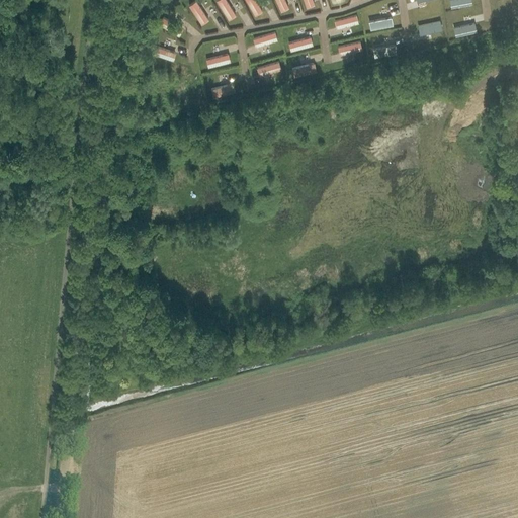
[(195,0),(194,0),(187,5),(200,24),(208,19),(195,0)]
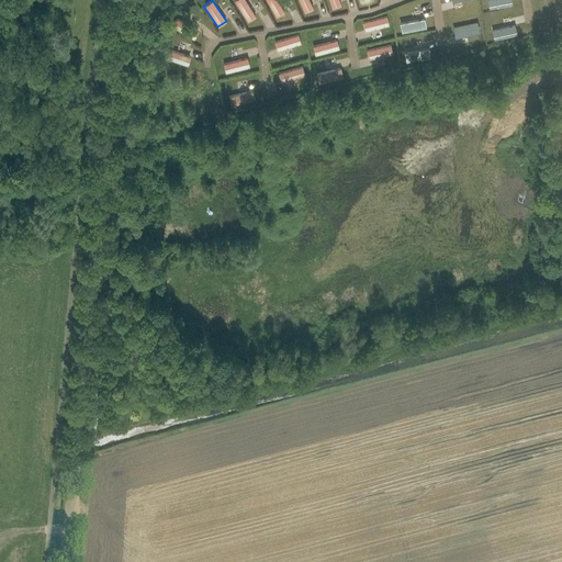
[(233,0),(247,21),(257,15),(246,0),(233,0)]
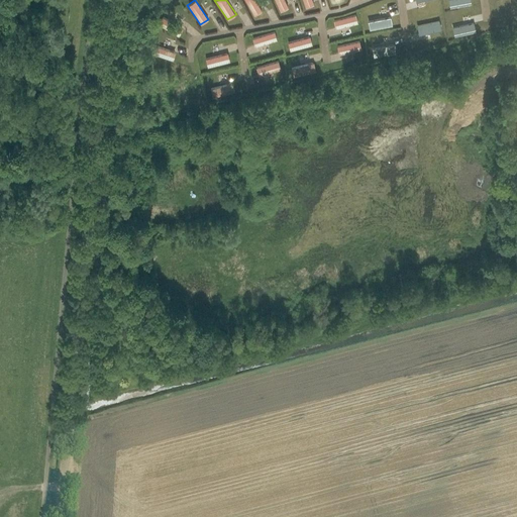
[(243,0),(253,15),(262,11),(254,0),(243,0)]
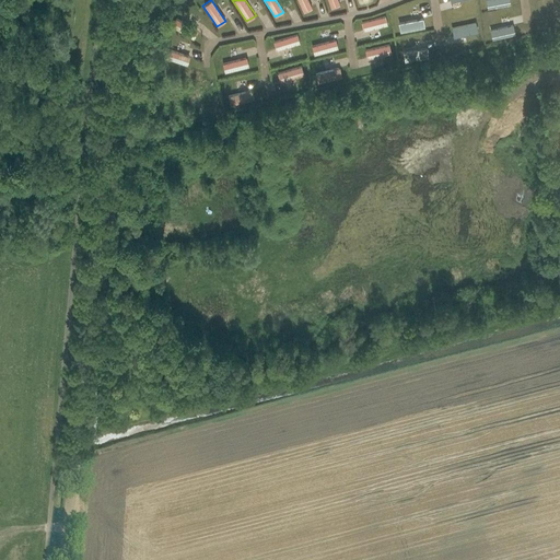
[(296,0),(303,12),(313,8),(308,0),(296,0)]
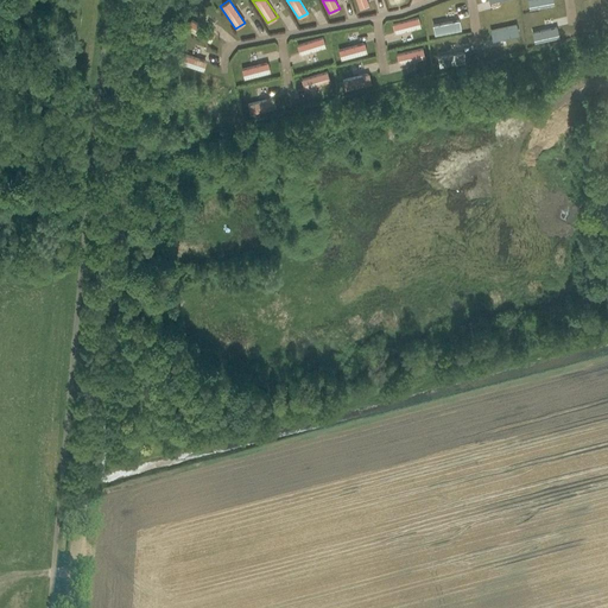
[(393,35),(422,26),(418,16),(391,24),(393,35)]
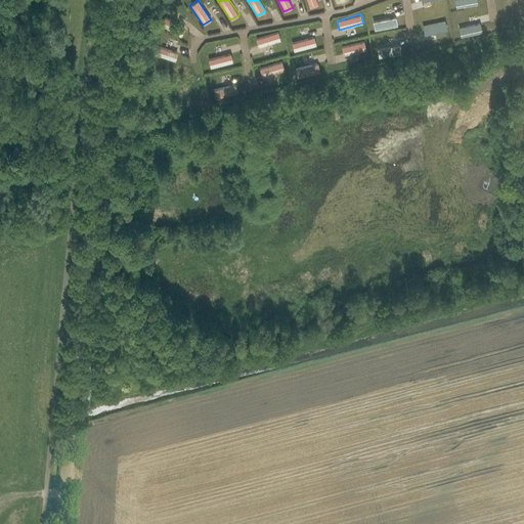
[(170,29),(179,36),(185,29),(177,22),(170,29)]
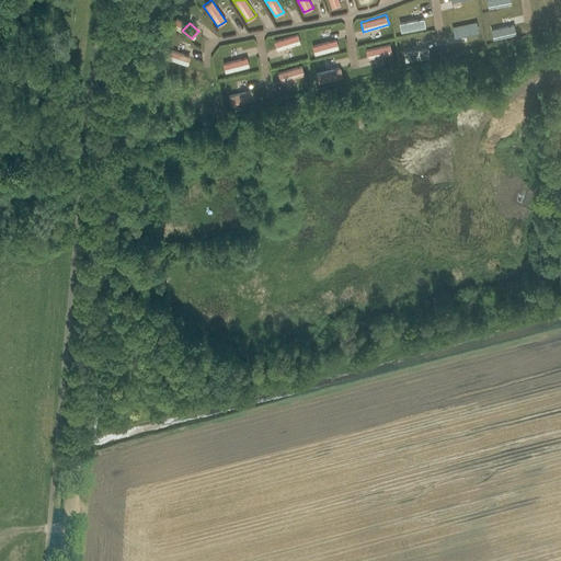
[(272,42),(275,50),(301,43),(299,33),(272,42)]
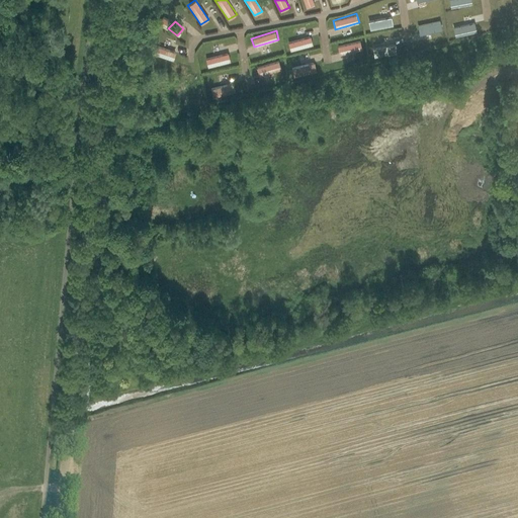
[(287,41),(289,51),(313,46),(311,36),(287,41)]
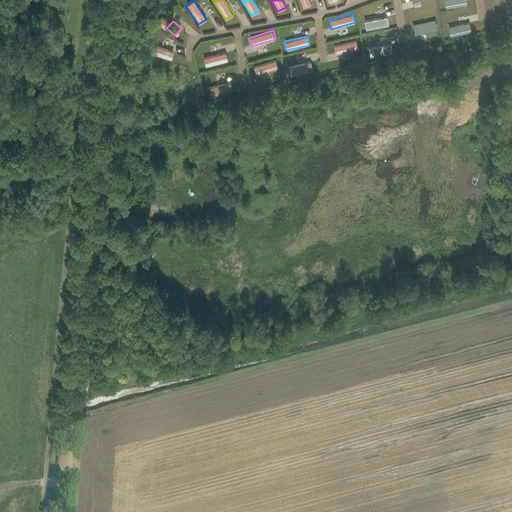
[(335,55),(360,49),(357,40),(333,46),(335,55)]
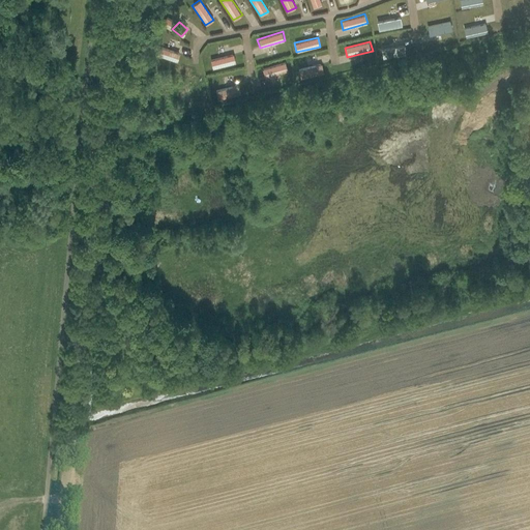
[(155,54),(177,62),(181,53),(158,45),(155,54)]
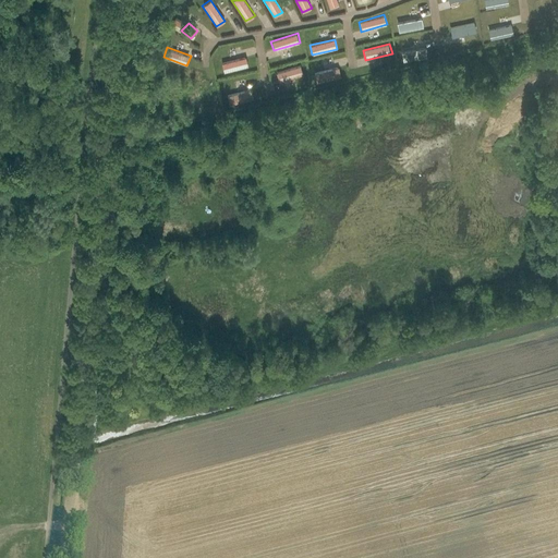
[(220,62),(222,72),(247,67),(245,57),(220,62)]
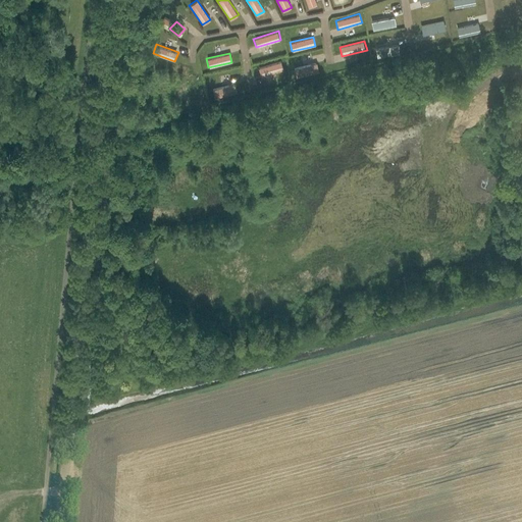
[(259,75),(284,71),(283,62),(258,66),(259,75)]
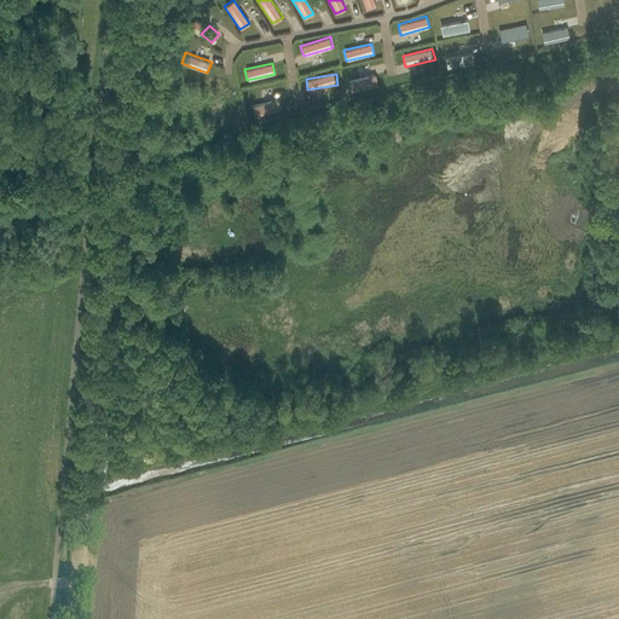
[(348,81),(351,92),(379,85),(376,74),(348,81)]
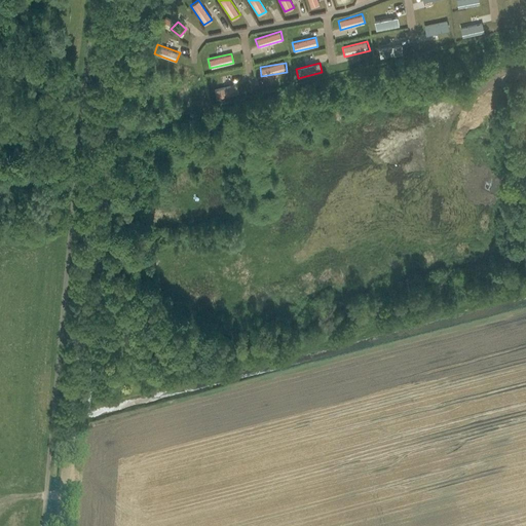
[(217,98),(239,92),(236,83),(214,88),(217,98)]
